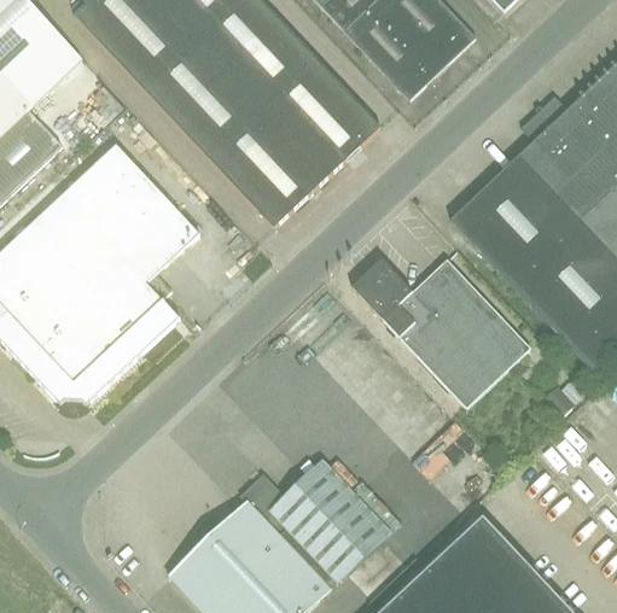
[(0,205),(63,145),(29,110),(82,59),(25,0),(0,0),(0,205)]
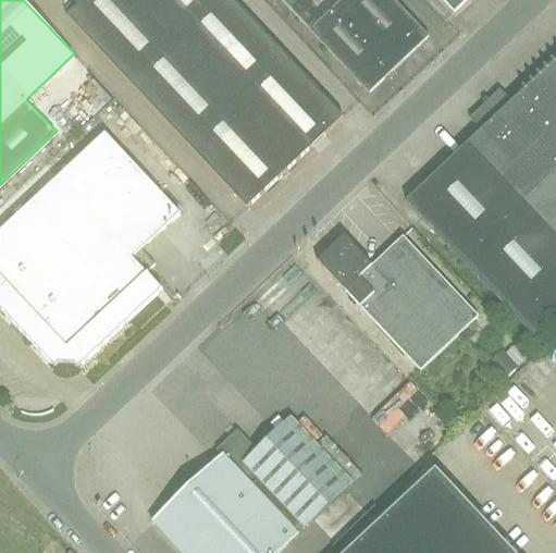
[(78,0),(66,11),(245,203),(342,113),(236,0),(78,0)]
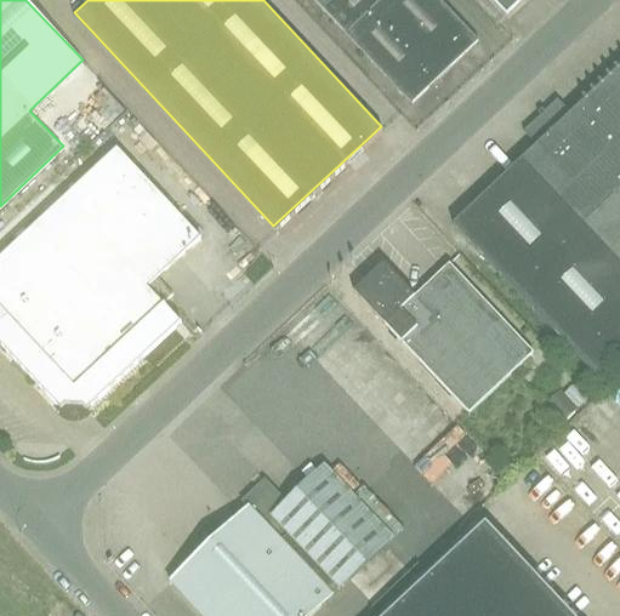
[(318,0),(410,97),(477,35),(444,0),(318,0)]
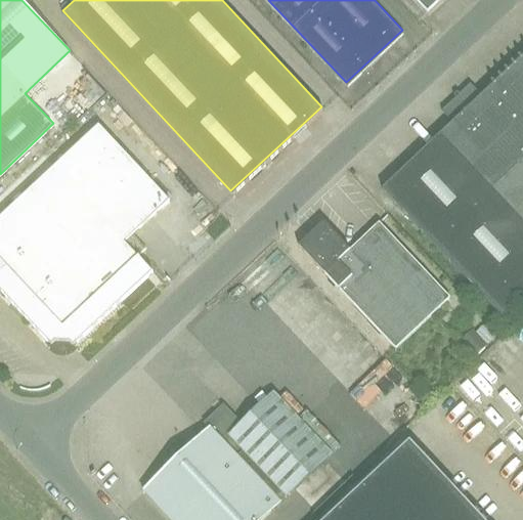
[(470,81),(453,96),(442,107),(453,120),(382,187),(502,314),(522,293),(522,53),(481,93),(470,81)]
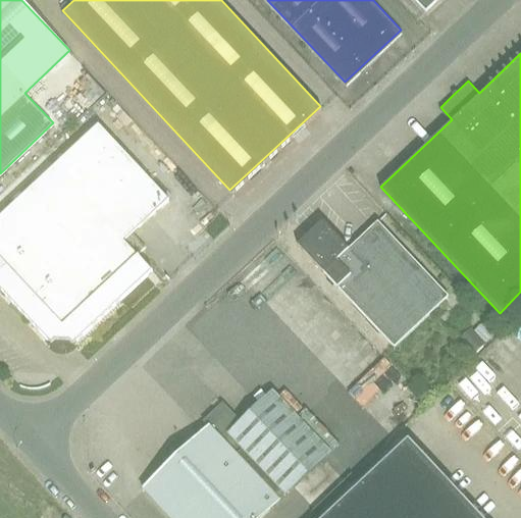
[(98,122),(0,213),(0,288),(50,342),(54,339),(68,339),(72,343),(152,269),(137,254),(122,239),(167,197),(98,122)]
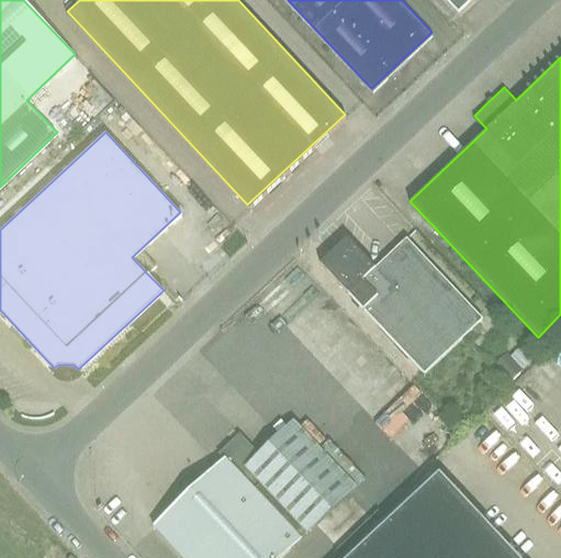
[(424,370),(482,315),(406,235),(374,265),(347,235),(320,260),(424,370)]
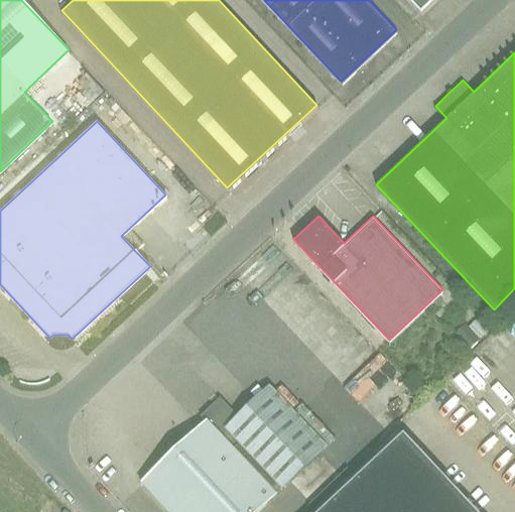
[(224,310),(242,291),(234,284),(217,303),(224,310)]
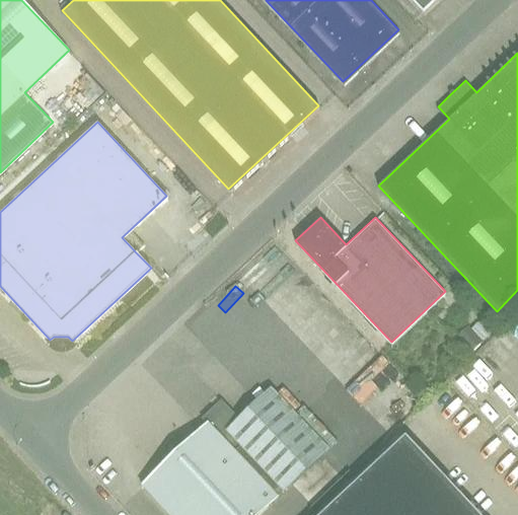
[(470,351),(483,339),(469,324),(456,336),(470,351)]
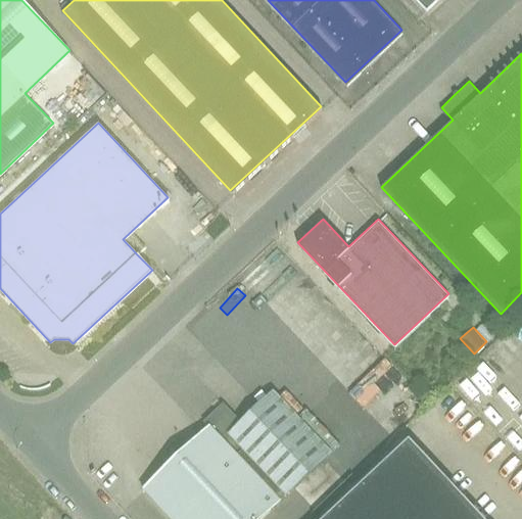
[(254,473),(261,467),(285,493),(330,451),(273,389),(240,419),(222,399),(202,418),(207,424),(141,486),(172,518),(255,518),(279,499),(254,473)]
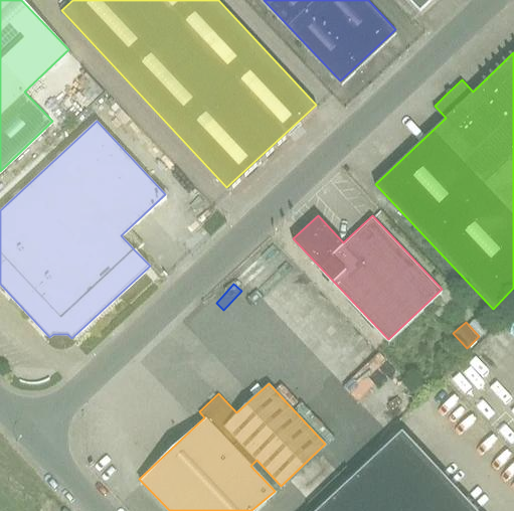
[(475,510),(401,432),(316,510),(475,510)]
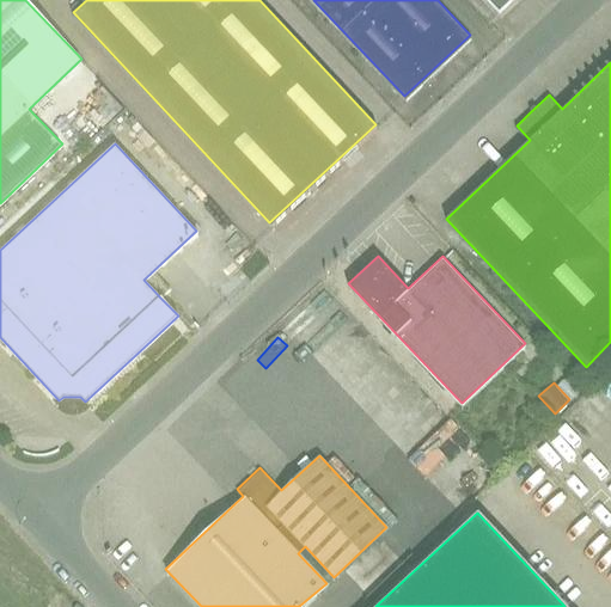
[(148,580),(156,589),(171,576),(164,568),(148,580)]
